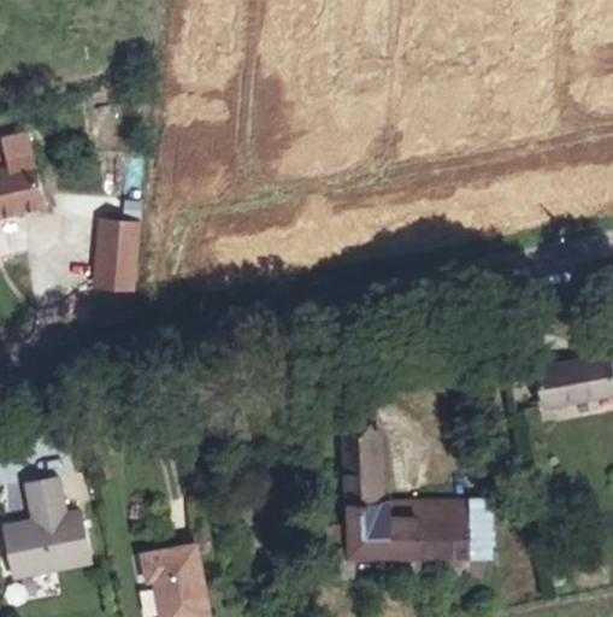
[(28,174),(0,180),(0,239),(6,238),(4,227),(63,212),(49,159),(25,165),(28,174)]
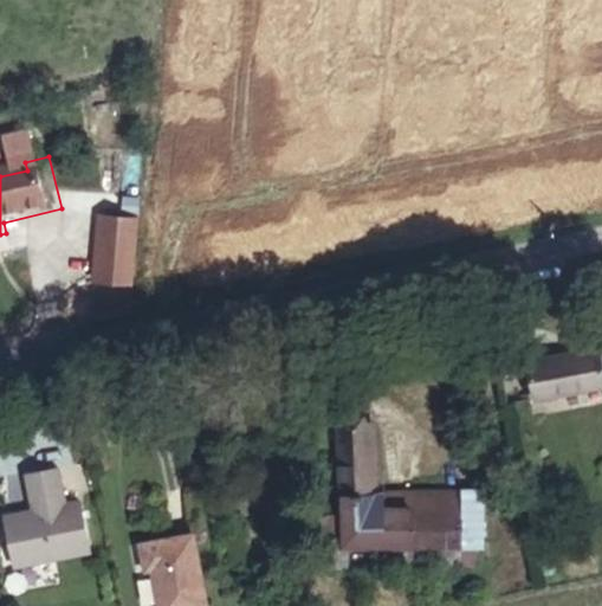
[(91,206),(88,277),(130,279),(134,207),(91,206)]
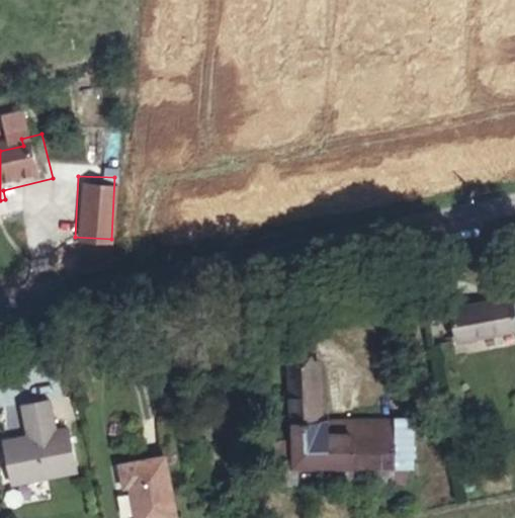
[(451,310),(457,341),(507,333),(501,301),(451,310)]
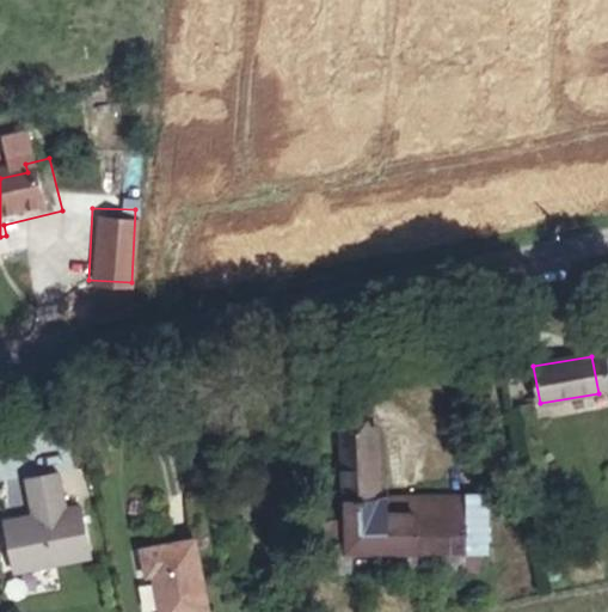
[(388,420),(349,420),(345,534),(417,536),(419,503),(385,501),(388,420)]
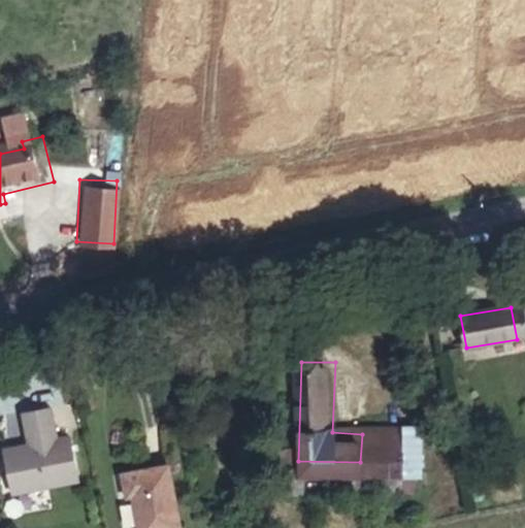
[(1,450),(10,494),(75,481),(67,436),(55,439),(48,407),(20,413),(26,444),(1,450)]
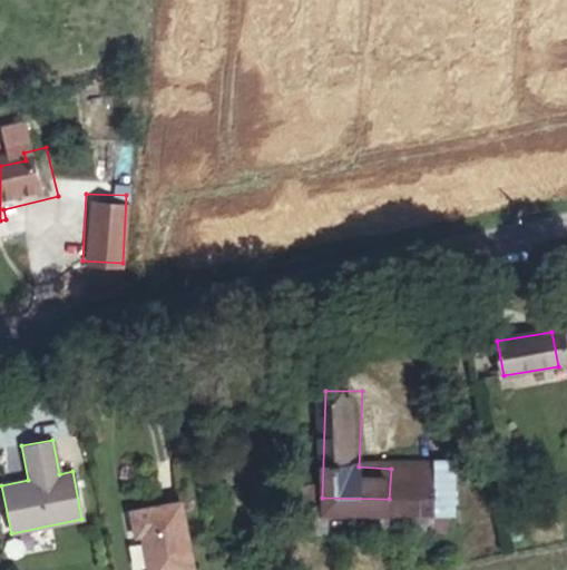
[(191,569),(178,502),(129,512),(134,537),(140,536),(146,569),(191,569)]
